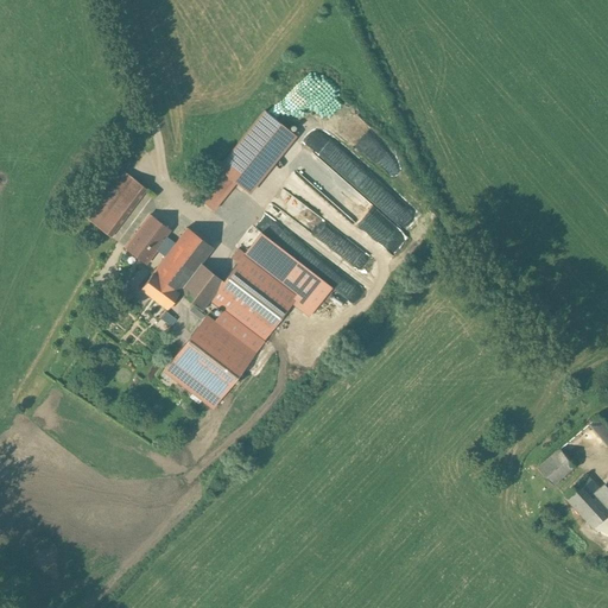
[(298,139),(267,113),(221,170),(252,194),(298,139)]
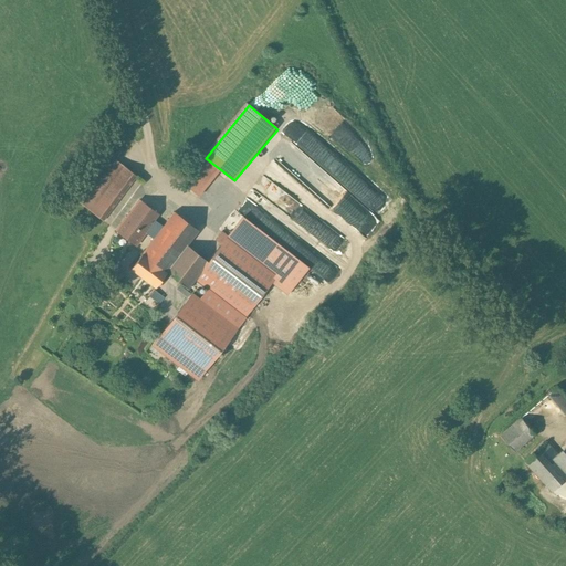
[(274,157),(334,211),(339,205),(336,201),(342,196),(313,170),(317,165),(305,155),(304,156),(287,142),(274,157)]
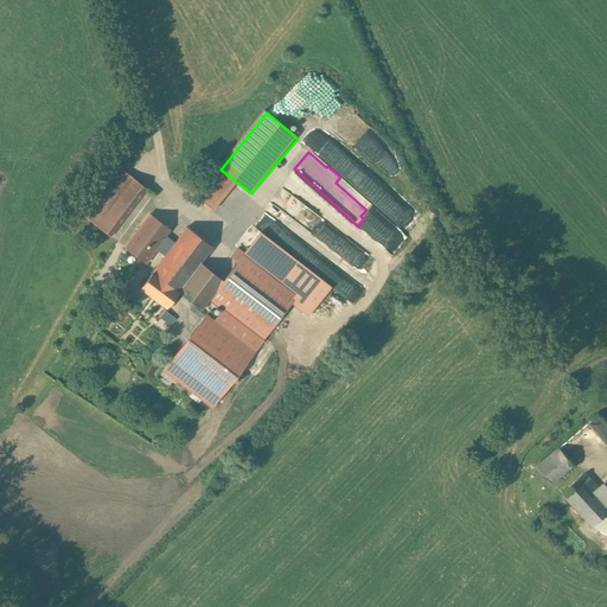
[(154,195),(126,172),(90,218),(119,241),(154,195)]
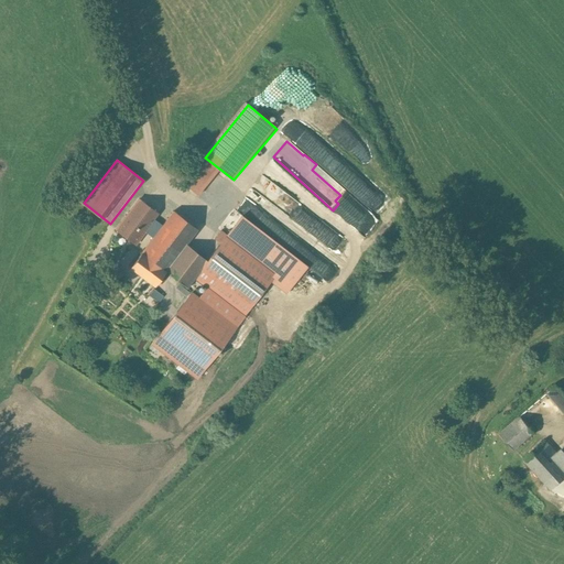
[(162,216),(142,201),(117,232),(145,253),(138,263),(152,273),(160,279),(170,284),(184,292),(197,277),(209,286),(198,299),(190,292),(148,345),(195,380),(279,273),(224,231),(217,240),(221,243),(206,262),(186,249),(202,232),(176,213),(166,226),(159,219),(162,216)]
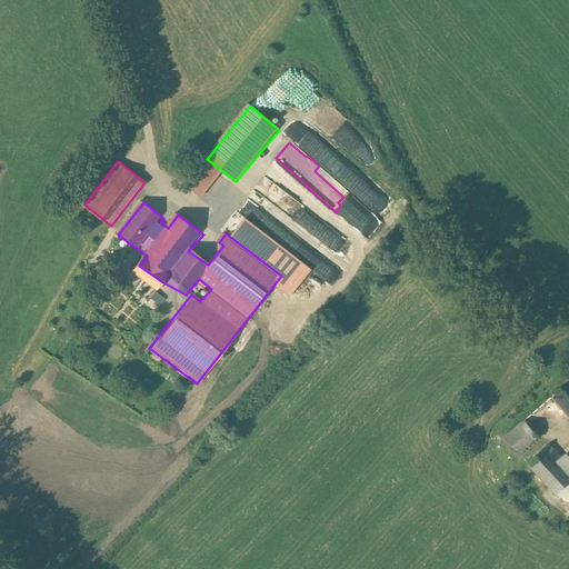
[(299,221),(307,231),(319,222),(311,212),(299,221)]
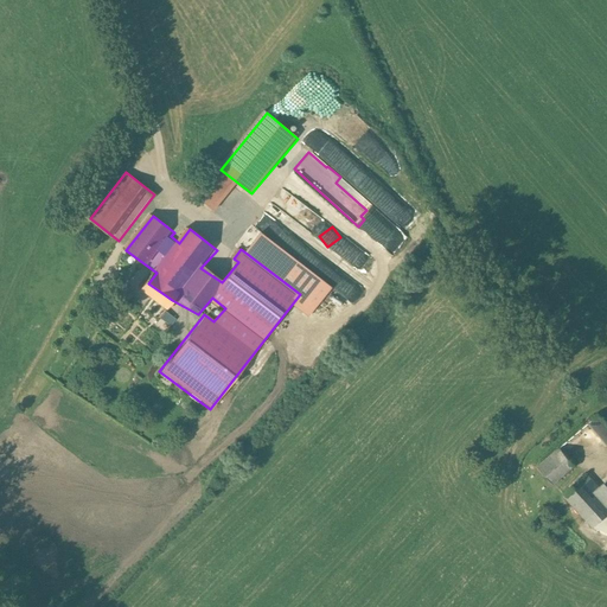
[(141,279),(131,291),(163,314),(172,300),(164,294),(141,279)]
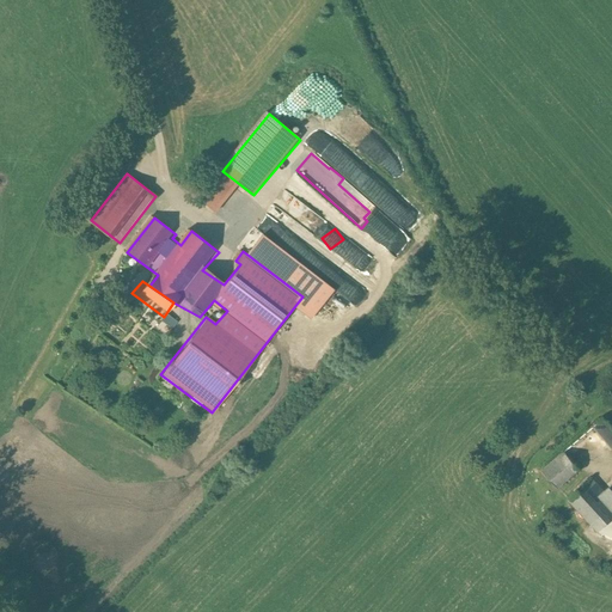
[(611,428),(604,418),(594,427),(611,447),(611,428)]
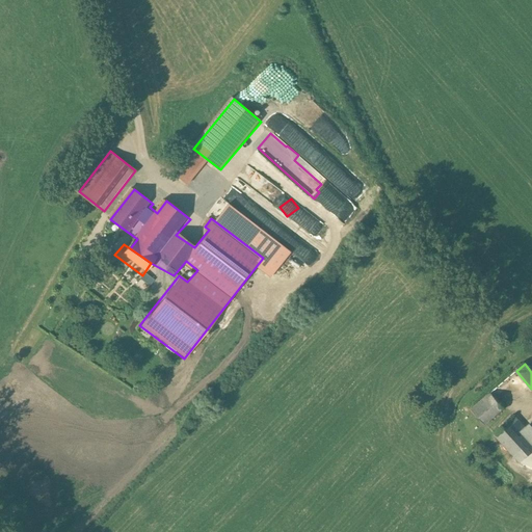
[(503,408),(490,393),(472,408),(484,424),(503,408)]
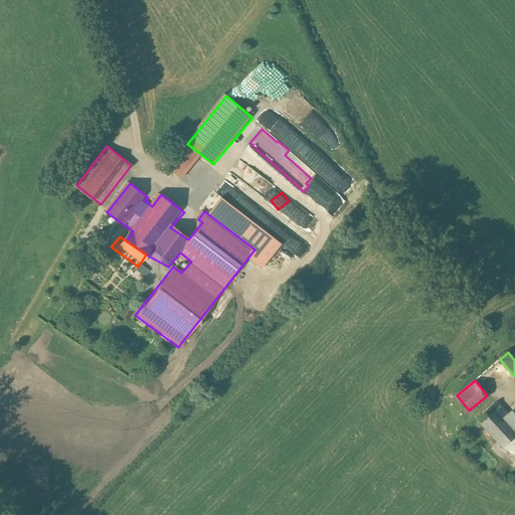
[(498,403),(478,420),(503,449),(514,437),(514,406),(508,413),(498,403)]
